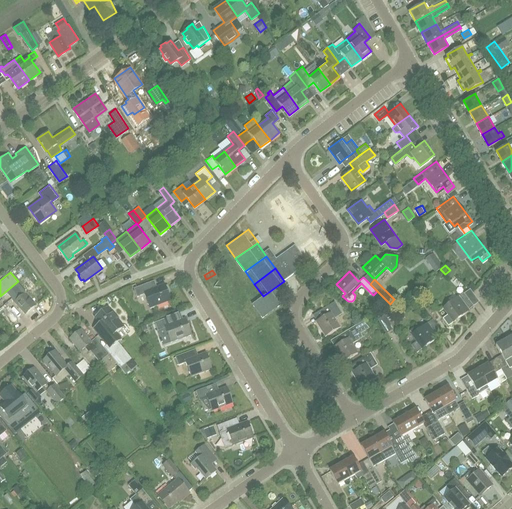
[(170,298),(167,291),(169,290),(167,284),(165,284),(164,282),(152,287),(150,280),(133,286),(137,295),(143,292),(149,306),(170,298)]
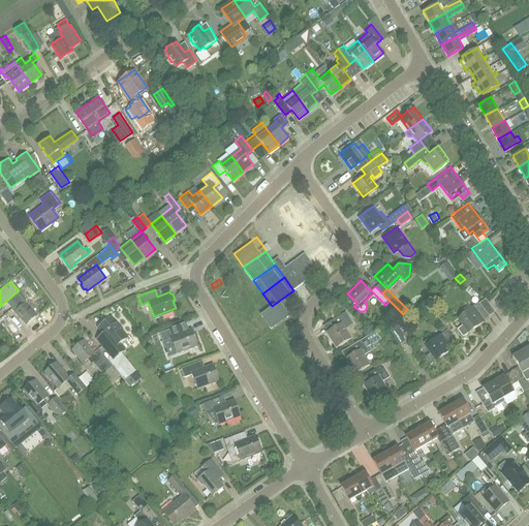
[(293,290),(272,306),(261,313),(271,327),(290,313),(287,309),(302,299),(294,289),(293,290)]
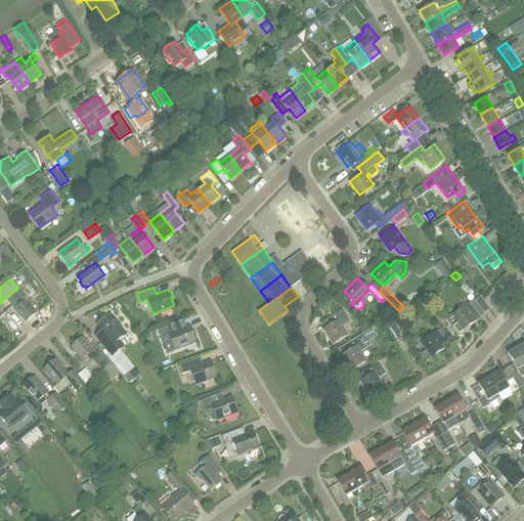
[(27,297),(26,298),(19,291),(13,296),(19,303),(14,307),(25,319),(37,309),(27,297)]
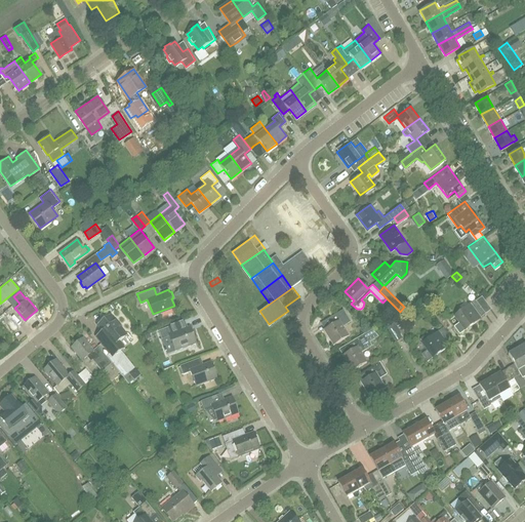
[(475,298),(454,314),(459,320),(454,324),(459,332),(486,313),(475,298)]
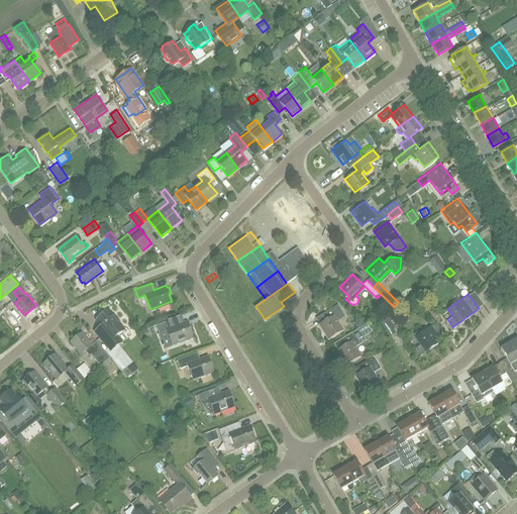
[(387,313),(389,315),(395,309),(396,309),(394,307),(385,298),(381,302),(388,309),(387,313)]
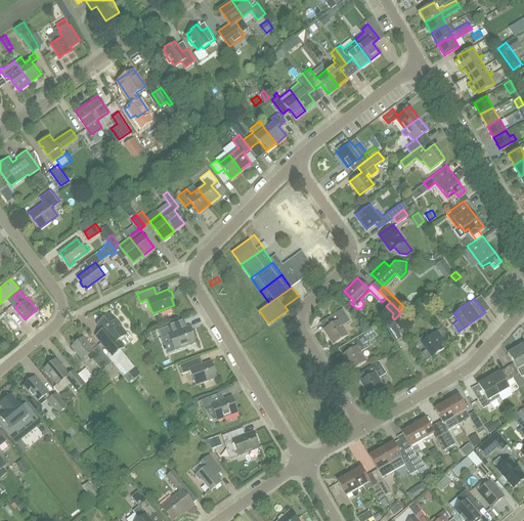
[(236,307),(234,304),(227,308),(225,309),(227,312),(229,311),(236,307)]
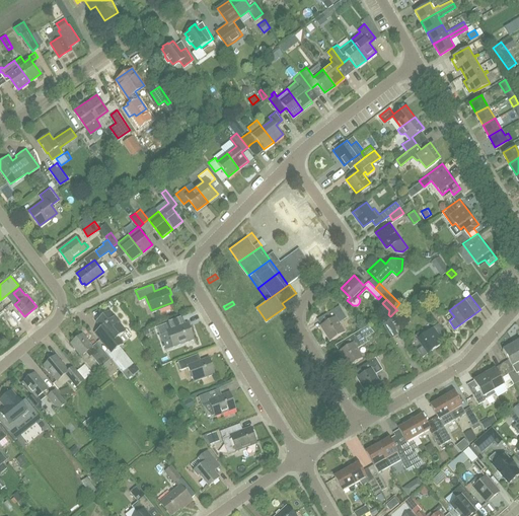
[(344,330),(338,321),(346,316),(339,305),(319,316),(322,321),(319,324),(328,340),(344,330)]
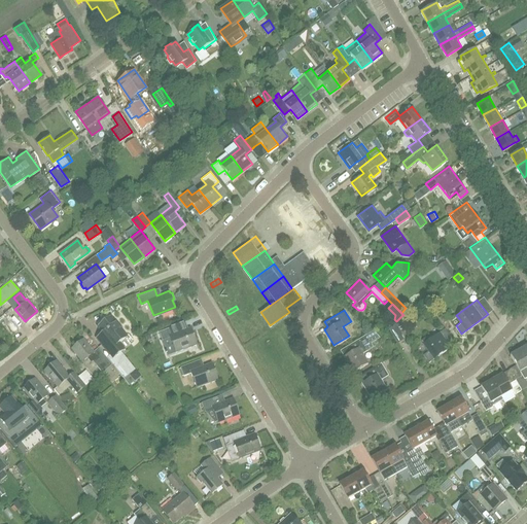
[(97,337),(112,356),(124,347),(118,341),(127,335),(120,326),(121,325),(117,320),(115,321),(111,315),(109,317),(107,316),(102,320),(102,322),(98,325),(103,332),(97,337)]
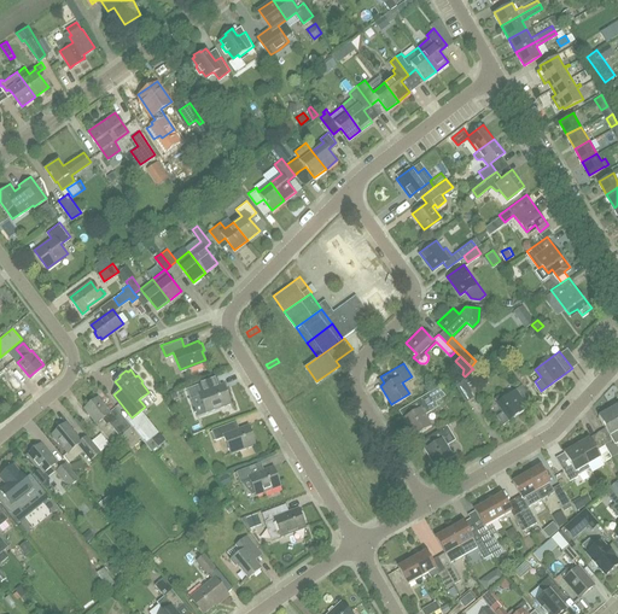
[(289,379),(286,374),(278,379),(275,380),(279,385),(280,384),(289,379)]
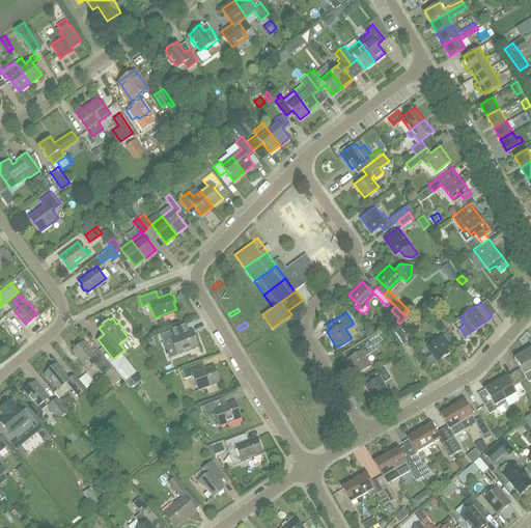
[(186,323),(177,327),(160,333),(161,336),(163,340),(164,341),(171,339),(176,353),(198,345),(192,329),(189,330),(186,323)]
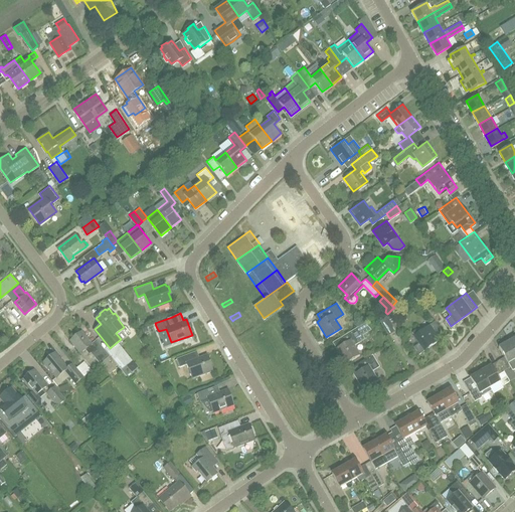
[(388,334),(396,330),(388,314),(380,320),(388,334)]
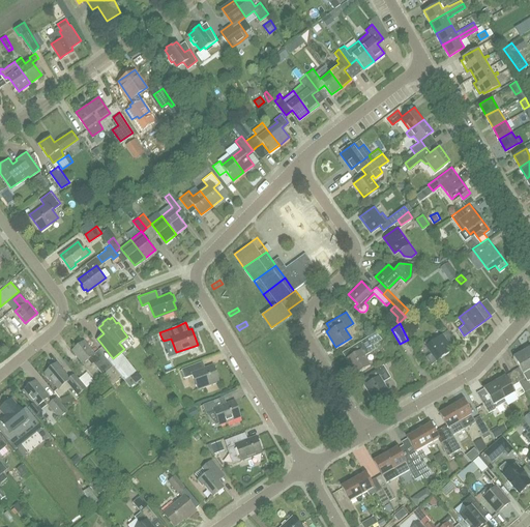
[(447,328),(434,339),(432,335),(424,341),(427,344),(431,351),(425,355),(432,362),(459,344),(447,328)]
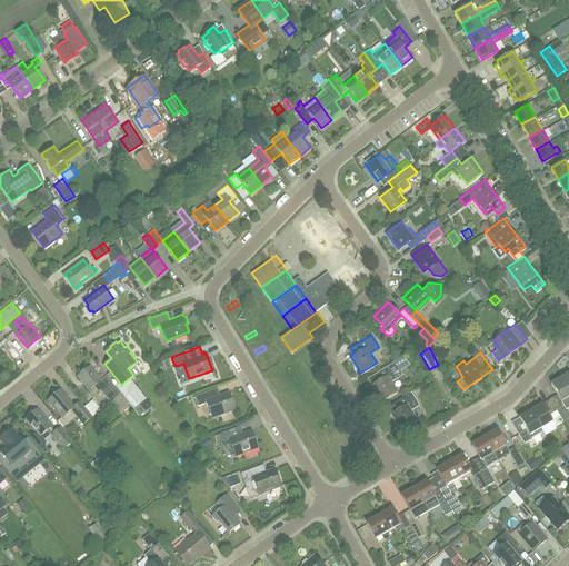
[(393,370),(408,361),(402,356),(376,371),(380,378),(371,384),(381,400),(397,391),(390,380),(399,376),(399,375),(397,376),(393,370)]
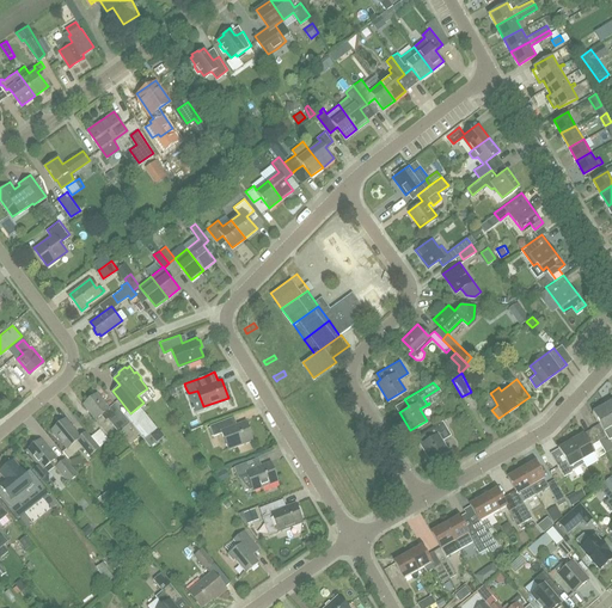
[(118,430),(129,422),(114,401),(110,405),(98,391),(84,403),(96,417),(103,411),(118,430)]
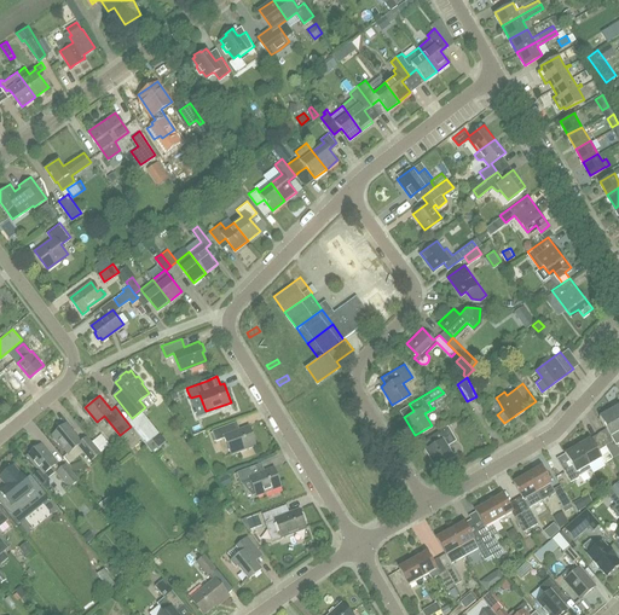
[(615,442),(618,440),(618,422),(611,407),(597,416),(605,427),(597,430),(605,444),(613,439),(615,442)]
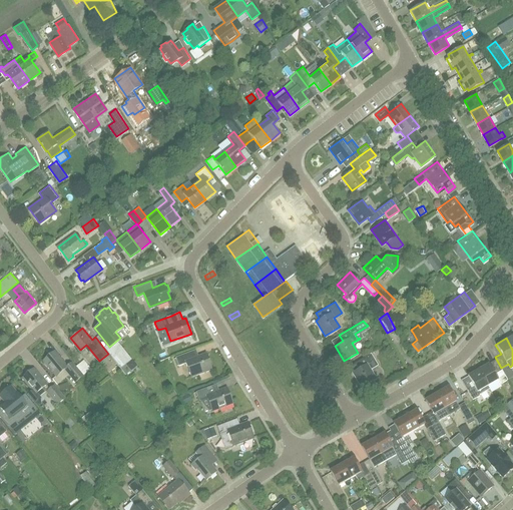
[(56,375),(64,368),(75,381),(82,375),(72,362),(67,366),(55,350),(44,360),(56,375)]
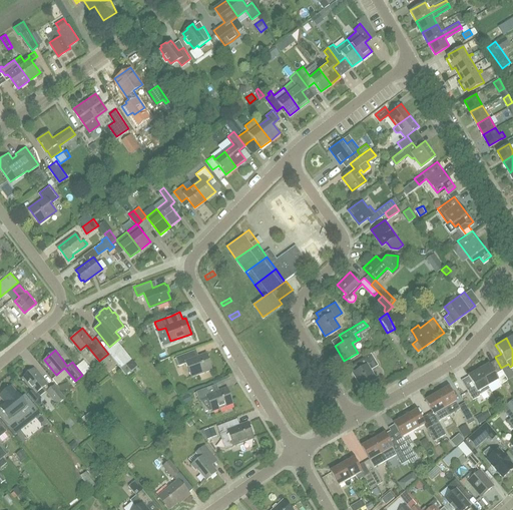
[(190,376),(212,368),(206,352),(194,357),(192,350),(175,356),(178,364),(185,362),(190,376)]
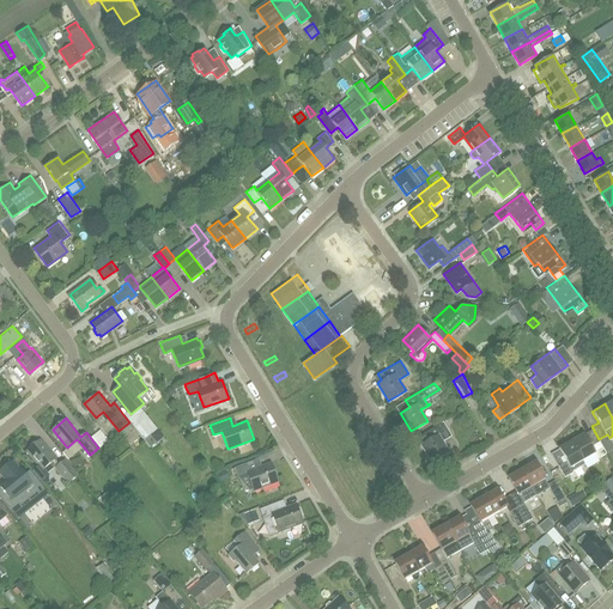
[(442,439),(451,434),(442,420),(425,430),(430,438),(422,443),(432,462),(449,451),(442,439)]
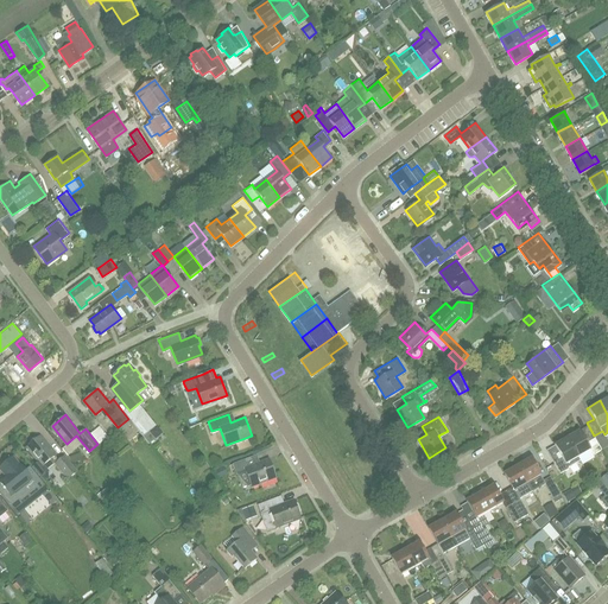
[(124,426),(127,432),(134,428),(137,433),(141,431),(137,420),(124,426)]
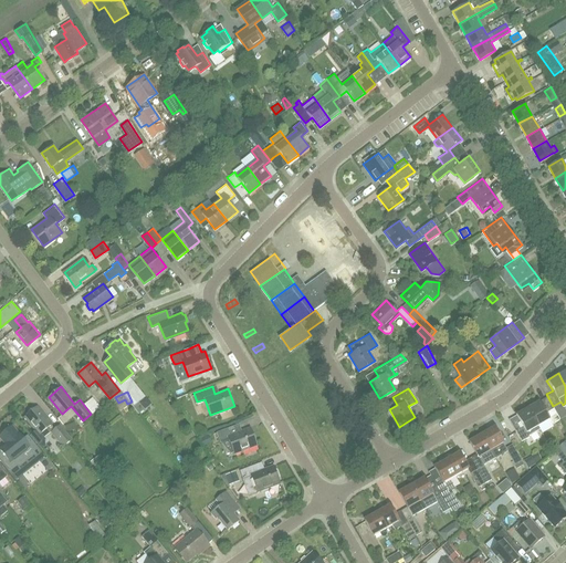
[(97,396),(90,403),(97,413),(105,407),(97,396)]
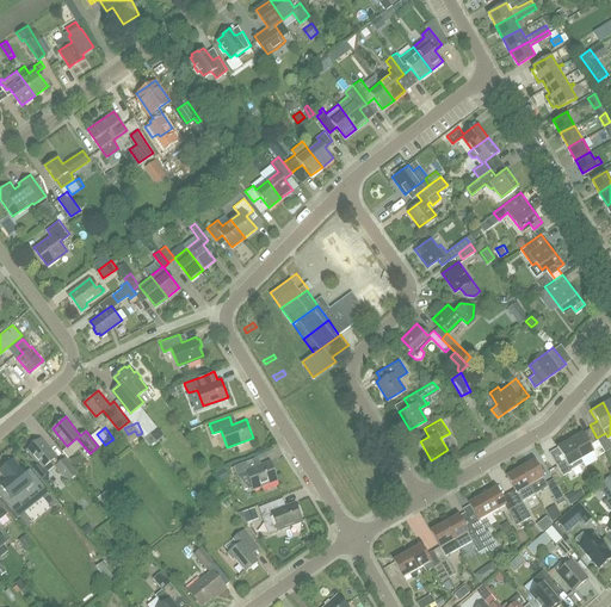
[(156,427),(147,429),(153,446),(162,443),(156,427)]
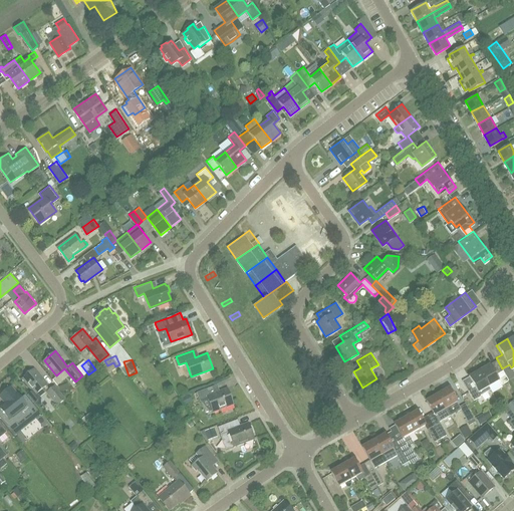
[(495,372),(490,363),(489,362),(479,369),(488,386),(499,378),(501,382),(508,378),(502,368),(495,372)]
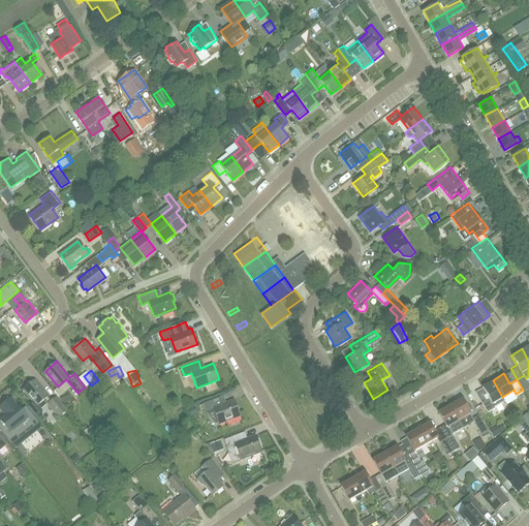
[(60,415),(67,409),(57,396),(52,400),(48,395),(49,395),(35,379),(24,389),(34,401),(29,404),(36,413),(41,408),(37,403),(44,397),(60,415)]
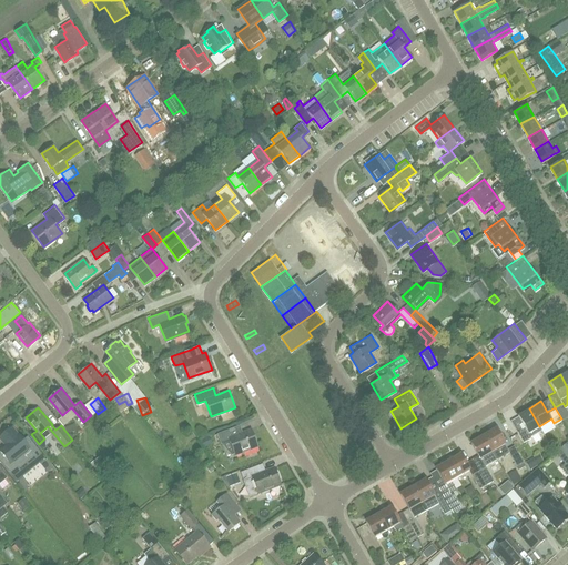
[(516,430),(523,441),(531,436),(530,435),(541,430),(539,426),(529,409),(517,415),(521,422),(519,424),(521,427),(516,430)]
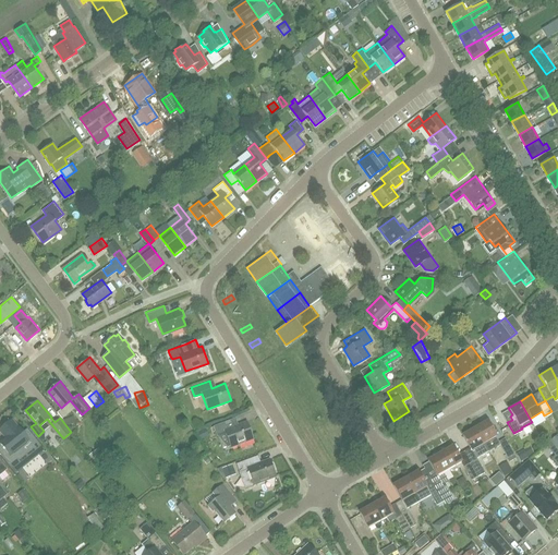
[(32,434),(27,427),(23,431),(12,418),(0,427),(0,429),(10,442),(17,436),(23,442),(32,434)]
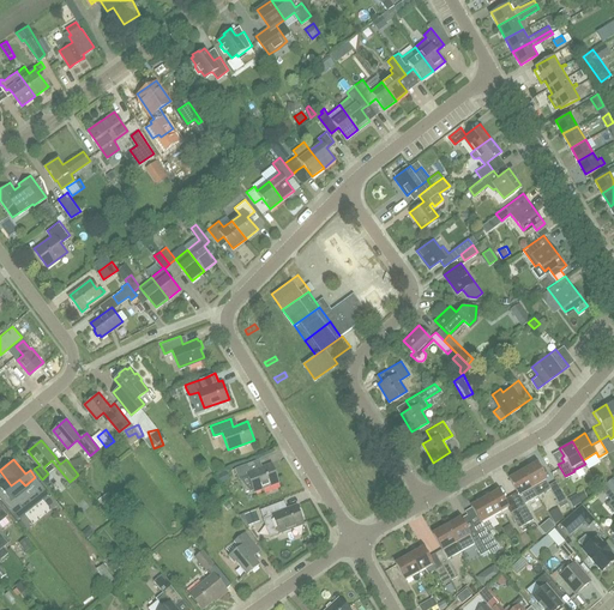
[(253,490),(280,481),(272,461),(258,467),(256,459),(235,467),(239,477),(247,473),(253,490)]
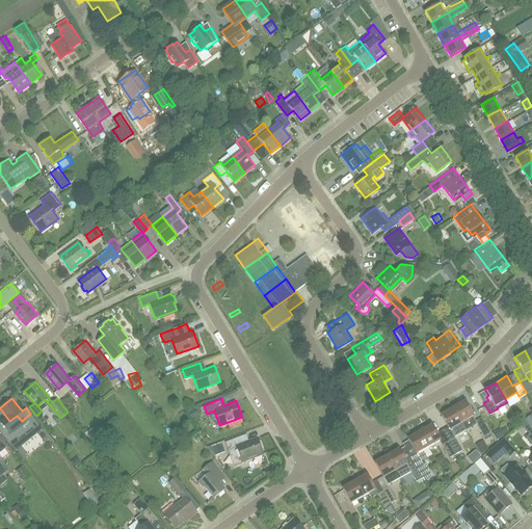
[(452,406),(466,429),(477,422),(484,435),(490,431),(481,416),(475,420),(464,400),(452,406)]
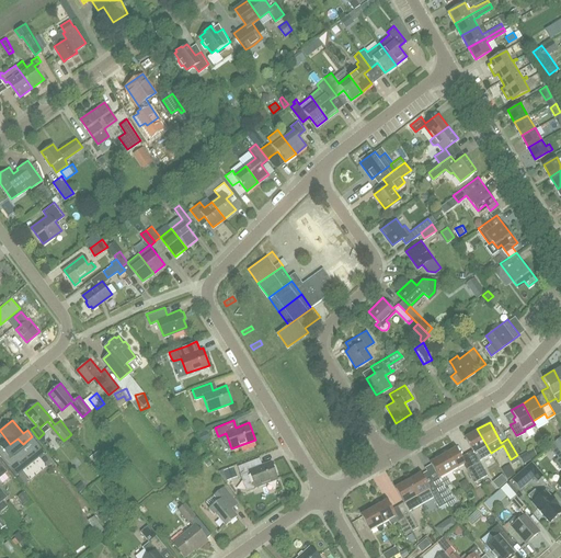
[(472,464),(480,477),(488,473),(480,459),(491,453),(477,429),(465,435),(472,448),(466,452),(472,464)]
